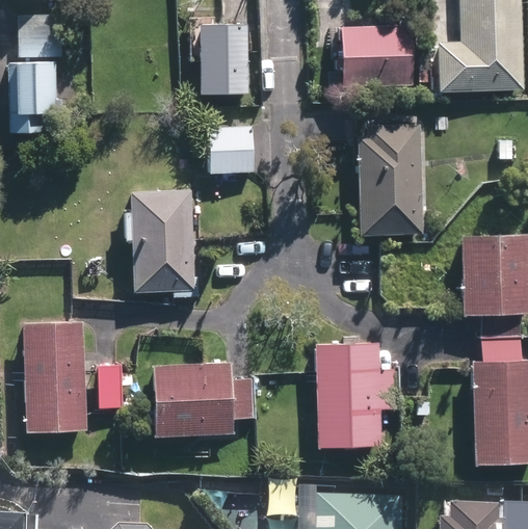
[(524,89),(521,0),(458,0),(459,43),(439,44),(440,93),(524,89)]
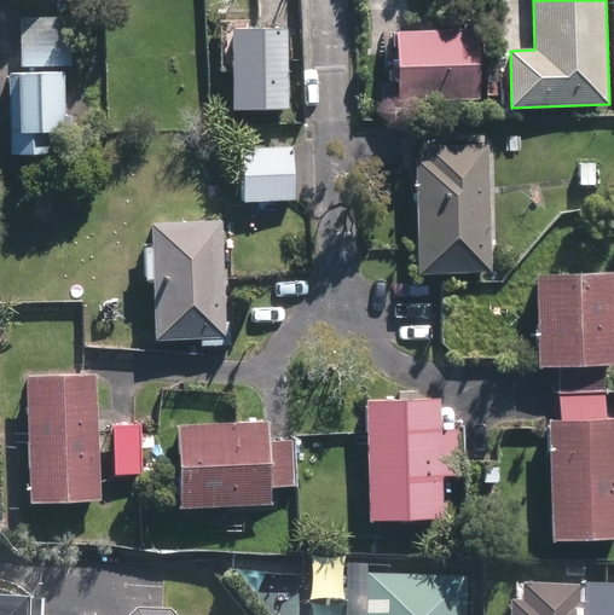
[(77,18),(25,19),(28,68),(79,67),(77,18)]
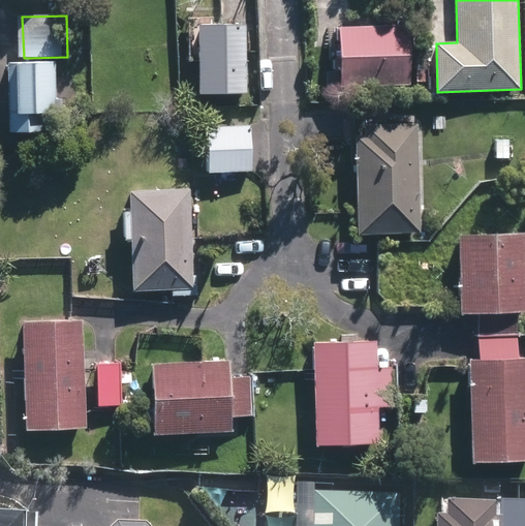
[(249,93),(249,23),(201,24),(202,94),(249,93)]
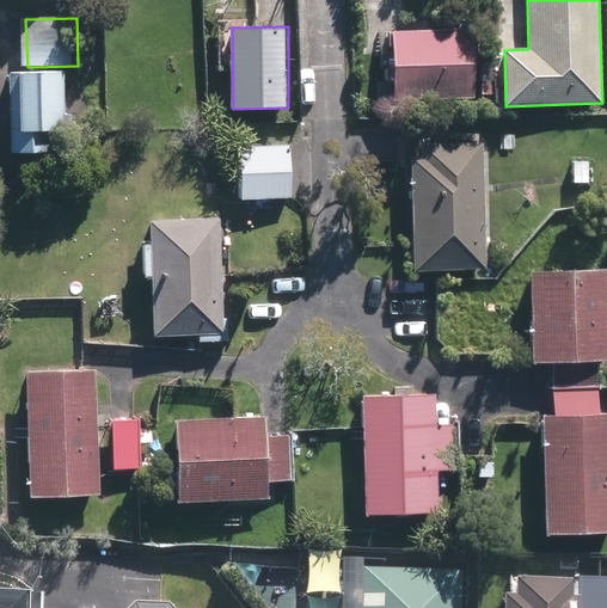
[(390,100),(473,99),(472,31),(390,32),(390,100)]
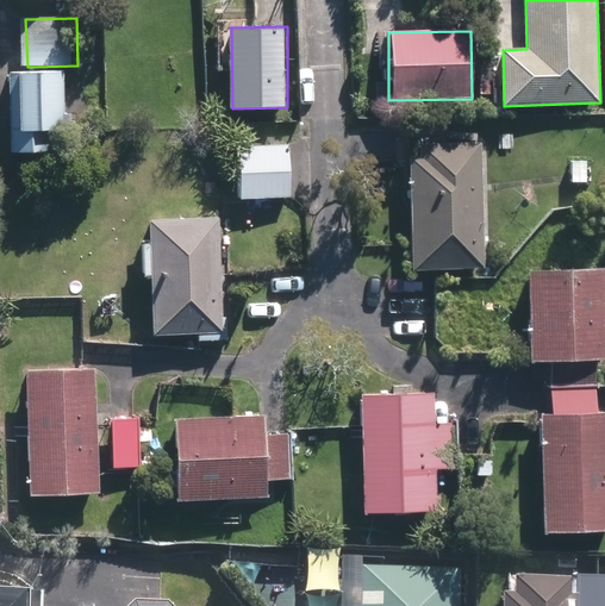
[(68,129),(67,70),(13,70),(16,151),(49,151),(49,129),(68,129)]
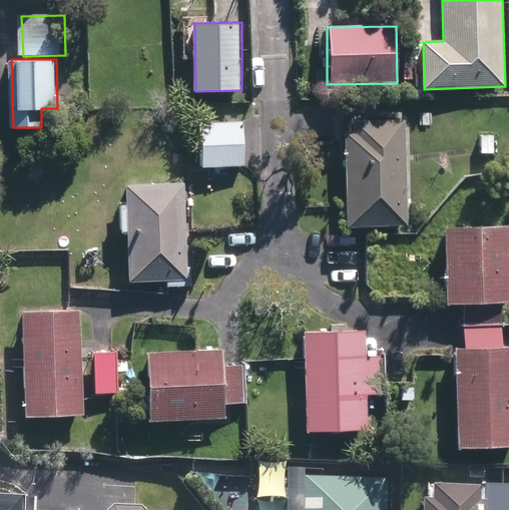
[(407,226),(404,120),(353,122),(353,131),(344,132),(346,227),(407,226)]
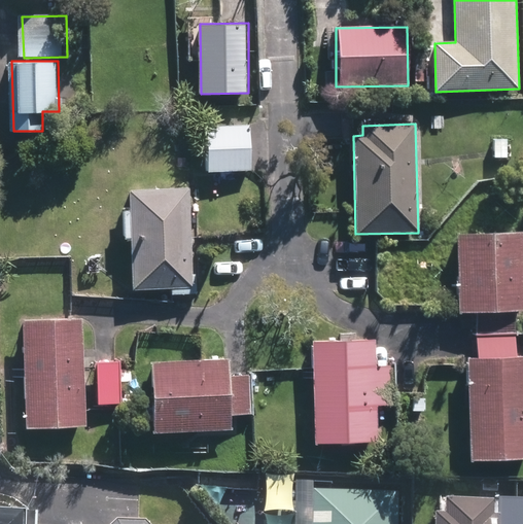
[(211,172),(255,172),(255,126),(210,127),(211,172)]
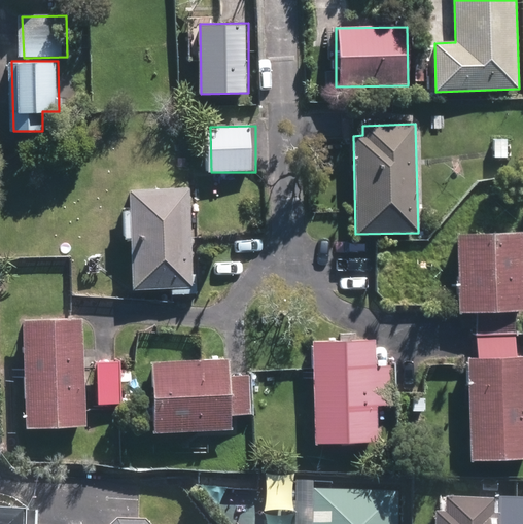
[(509,160),(509,141),(494,141),(494,159),(509,160)]
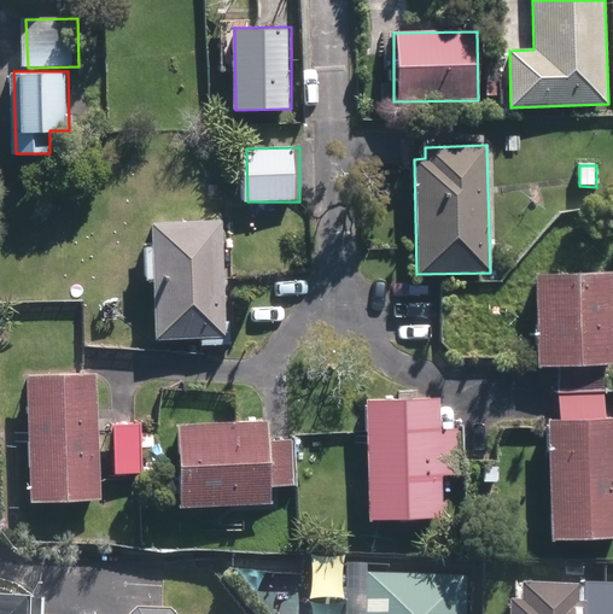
[(227,220),(155,223),(158,339),(231,337),(227,220)]
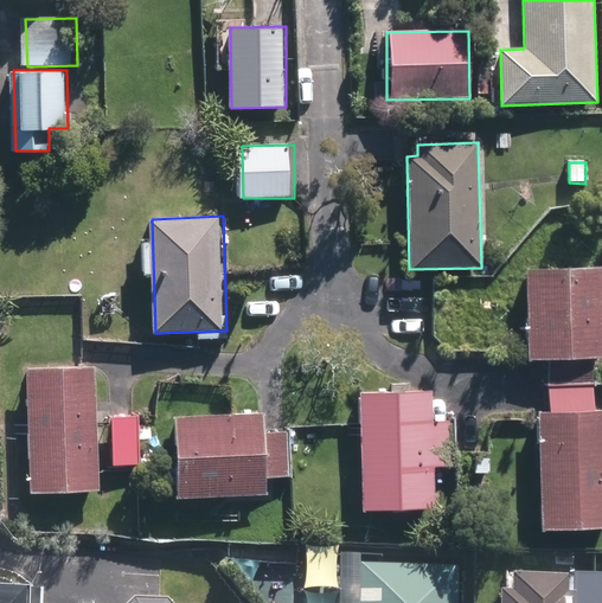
[(549,386),(594,386),(594,359),(601,358),(601,268),(525,270),(526,361),(549,360),(549,386)]
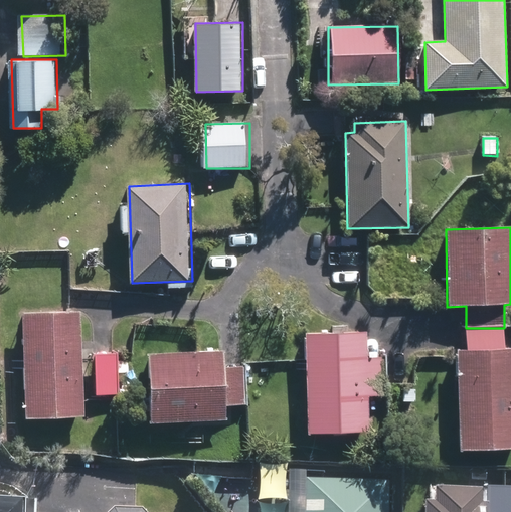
[(84,416),(80,312),(20,314),(24,418),(84,416)]
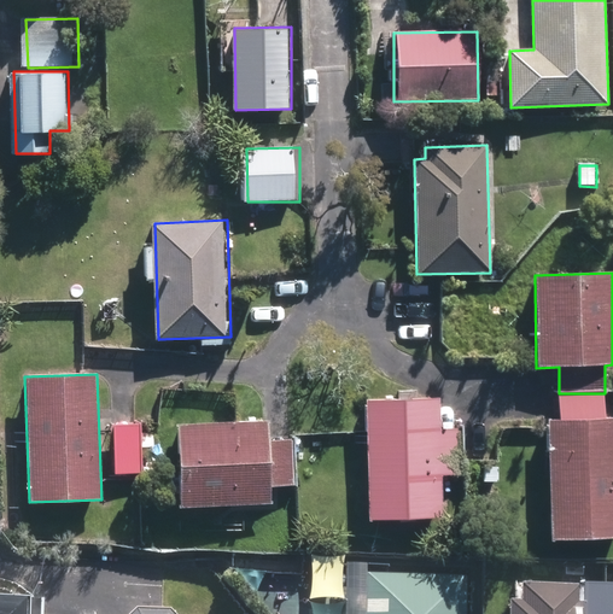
[(605,393),(559,393),(560,420),(546,420),(549,539),(612,537),(612,417),(606,419),(605,393)]
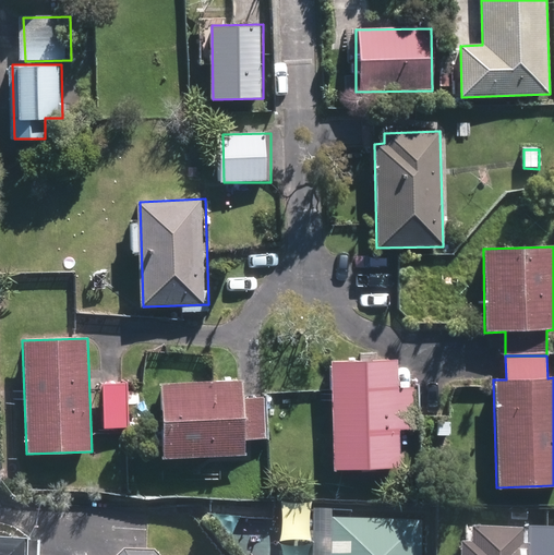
[(397,388),(396,360),(329,362),(333,470),(399,468),(399,431),(419,431),(418,388),(397,388)]
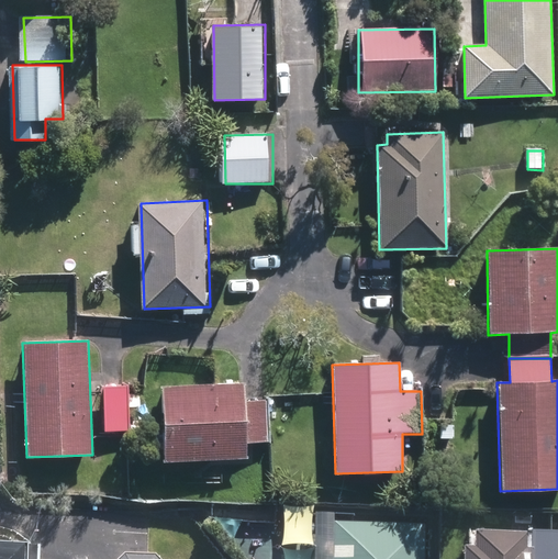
[(244,402),(244,384),(160,387),(162,462),(246,459),(245,444),(269,443),(268,401),(244,402)]
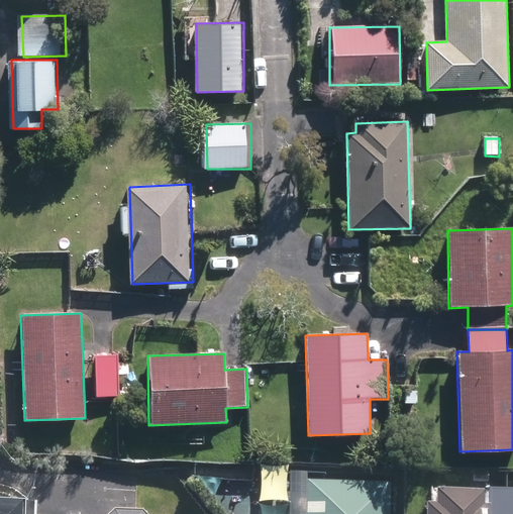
[(120,399),(119,355),(95,356),(97,399),(120,399)]
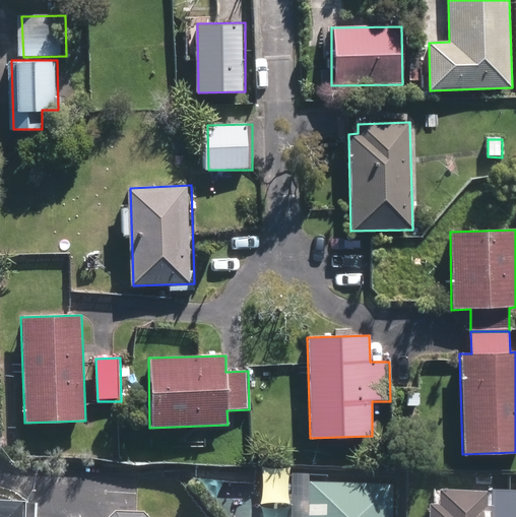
[(390,516),(392,492),(310,490),(309,516),(390,516)]
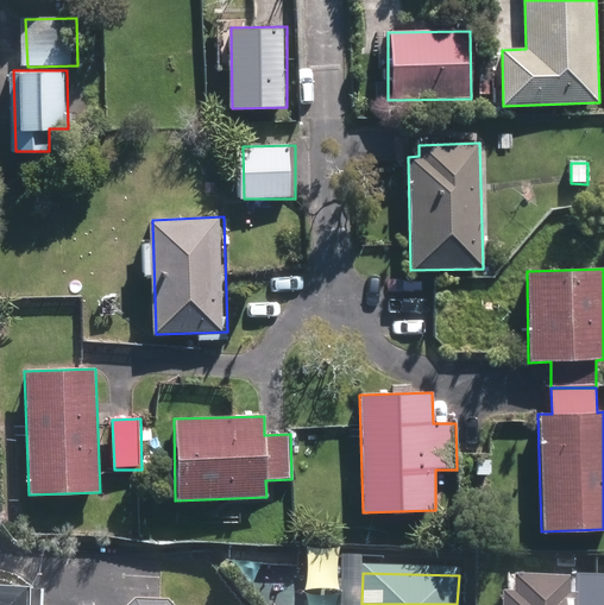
[(596,604),(598,584),(596,584),(576,584),(574,602),(568,602),(568,585),(513,584),(511,602),(501,602),(501,604),(596,604)]
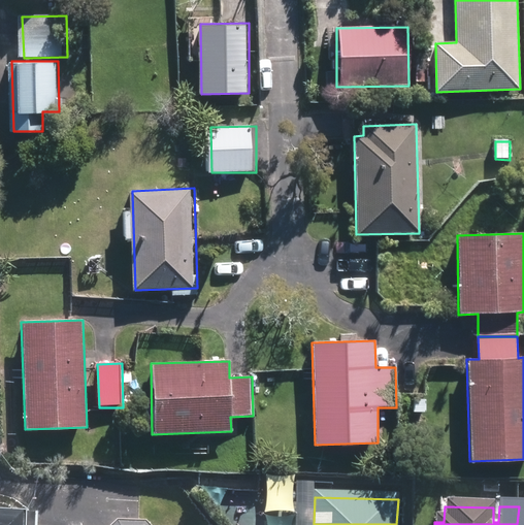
[(154,524),(149,518),(108,516),(99,524),(154,524)]
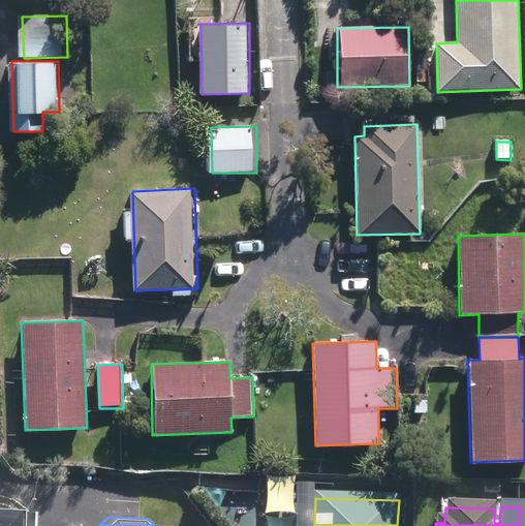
All buildings are outlined.
